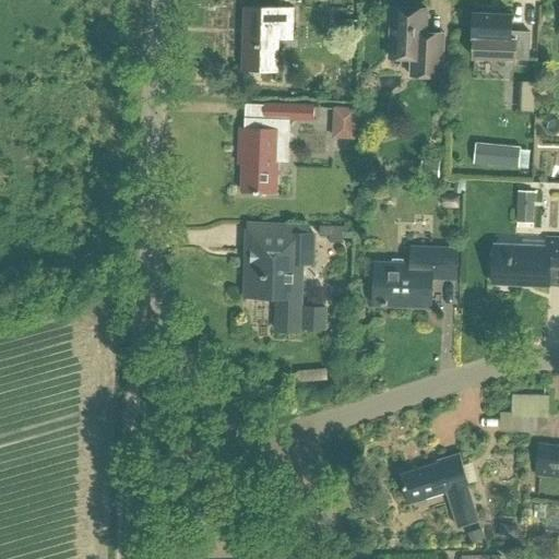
[(246,8),(244,69),(283,70),(284,52),(277,51),(278,37),(292,38),(293,10),(246,8)]
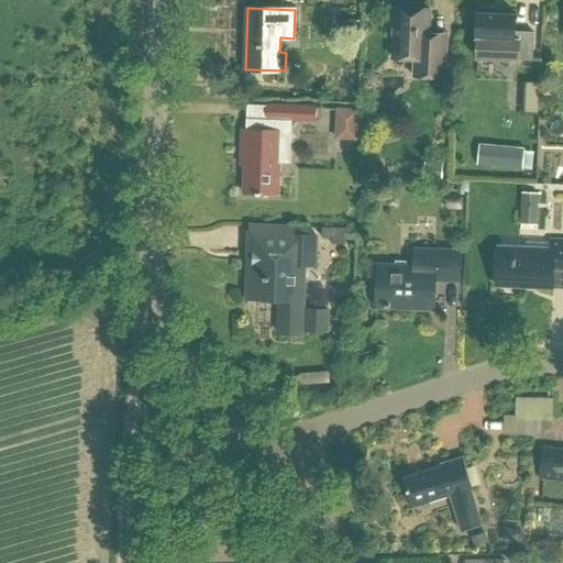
[(429,43),(430,32),(430,9),(395,8),(393,56),(409,56),(415,62),(414,75),(446,76),(448,43),(429,43)]
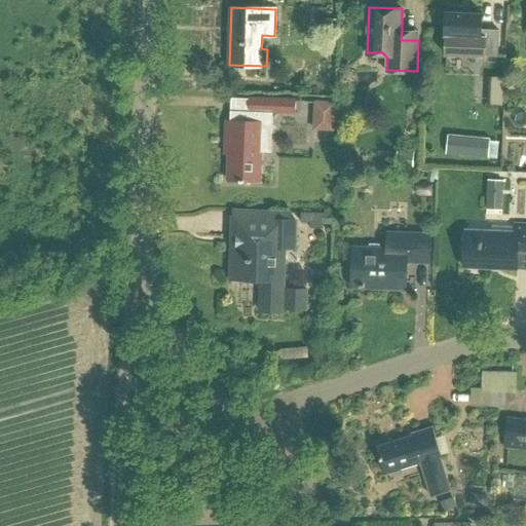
[(446,54),(497,57),(499,30),(482,29),(483,12),(446,11),(445,36),(446,36),(446,54)]
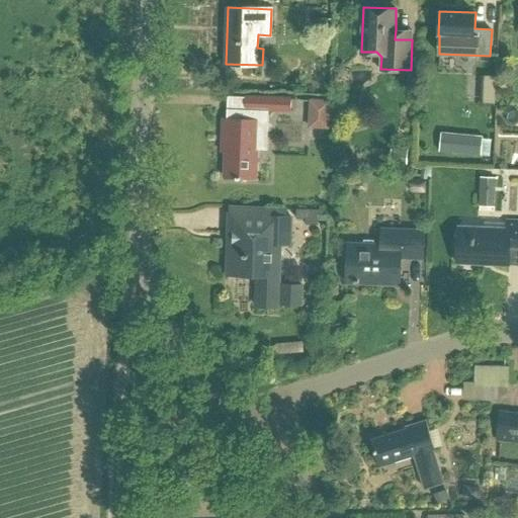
[(315,19),(315,34),(328,34),(327,19),(315,19)]
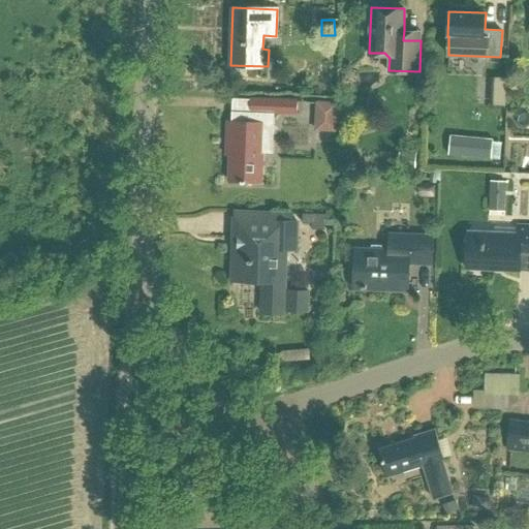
[(502,73),(501,98),(515,99),(516,74),(502,73)]
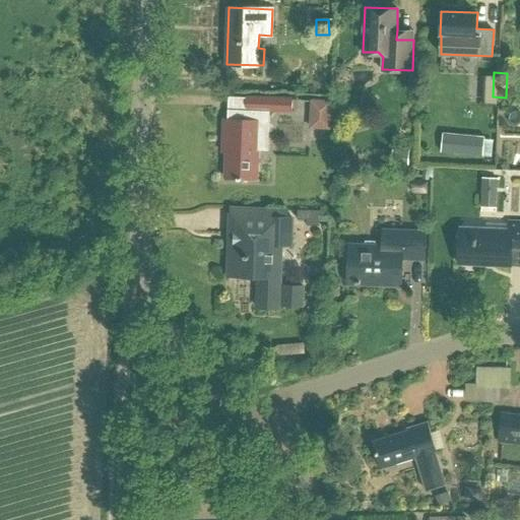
[(224,119),(223,151),(226,151),(225,178),(258,179),(259,149),(268,150),(269,120),(269,110),(293,111),(293,99),(246,96),(246,110),(228,109),(228,119),(224,119)]
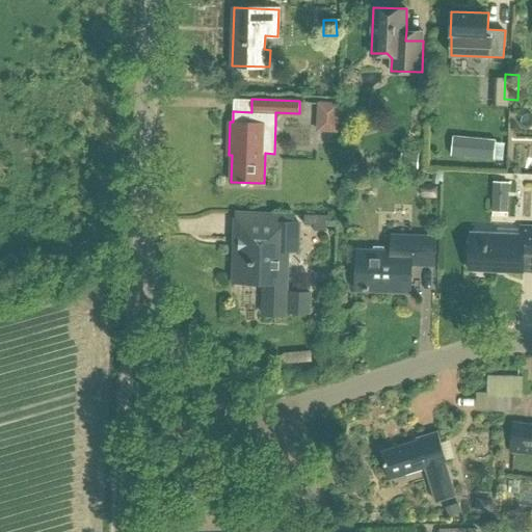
[(340,103),(317,102),(317,132),(339,133),(340,103)]
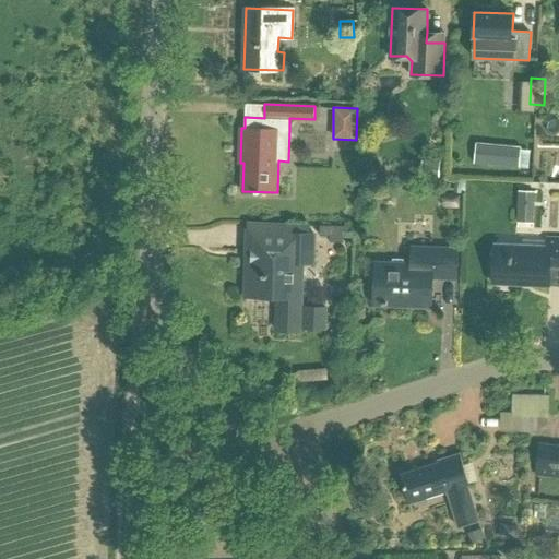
[(521,150),(492,147),(492,145),(476,143),(474,163),(520,167),(521,150)]
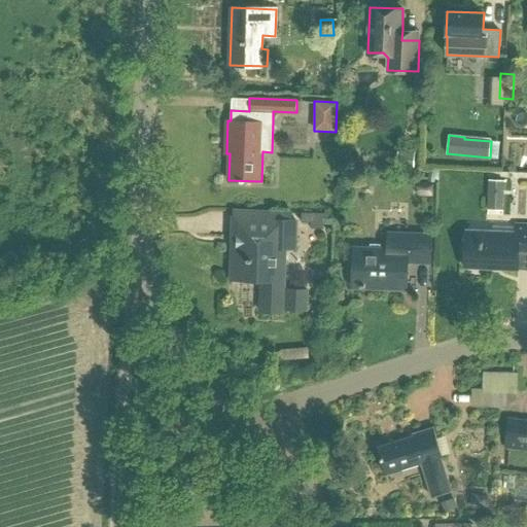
[(397,151),(397,167),(414,168),(415,152),(397,151)]
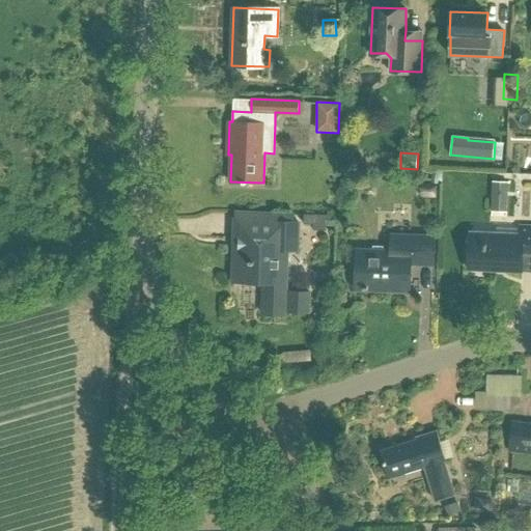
[(493,212),(507,213),(509,182),(494,180),(493,212)]
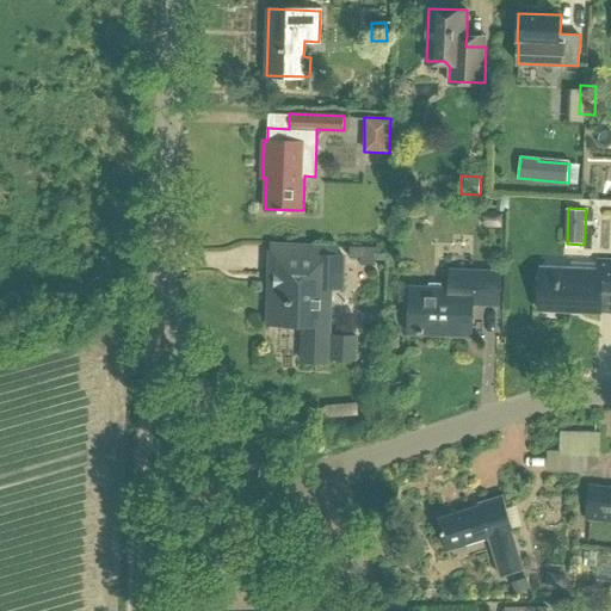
[(486,216),(487,228),(503,228),(503,216),(486,216)]
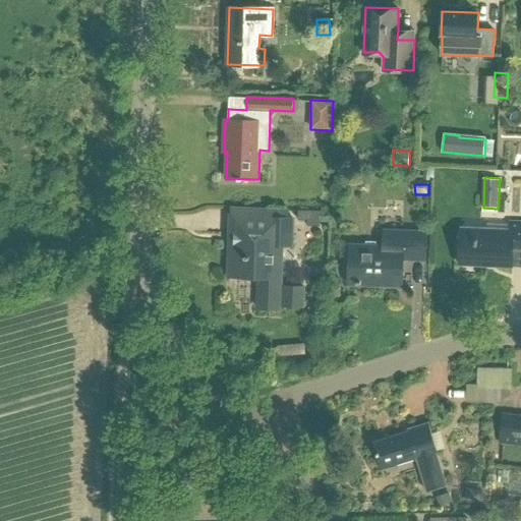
[(256,307),(280,308),(280,305),(303,306),(304,288),(281,287),(282,245),(292,245),(293,219),(287,219),(287,211),(230,209),(228,276),(258,278),(256,307)]
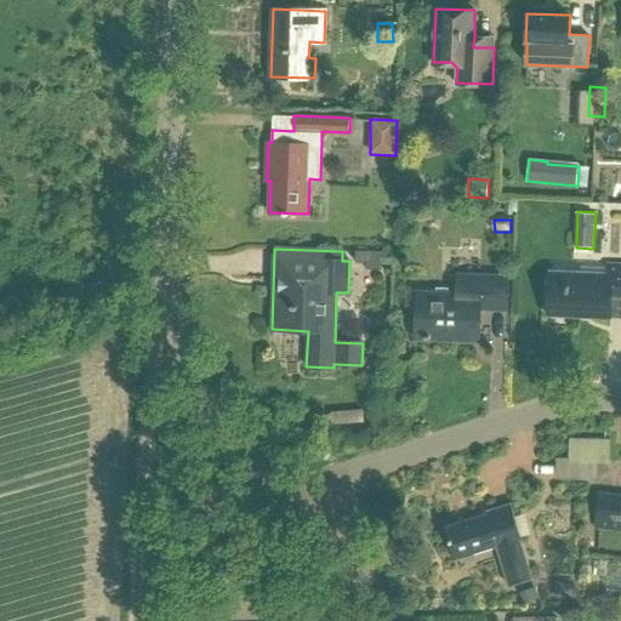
[(355,252),(355,266),(366,266),(366,273),(383,273),(383,261),(387,261),(387,254),(355,252)]
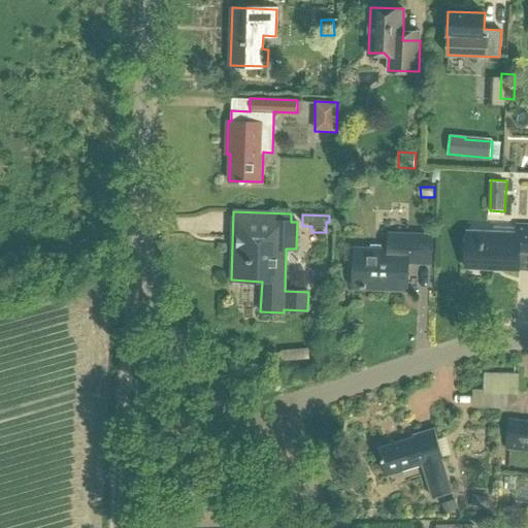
[(527,225),(516,225),(515,233),(467,231),(465,267),(519,270),(520,251),(527,251),(527,225)]
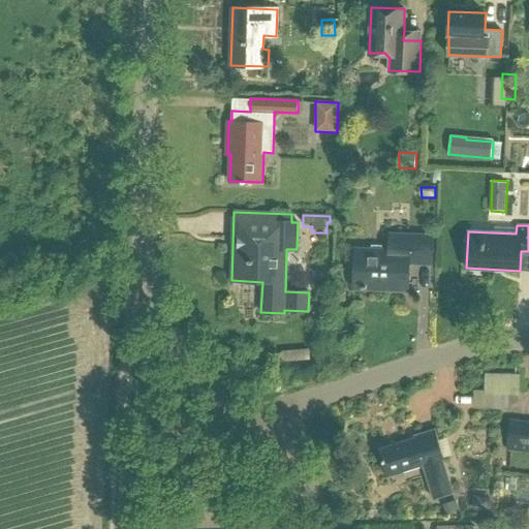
[(355,249),(354,288),(407,290),(408,263),(432,263),(433,236),(408,235),(390,235),(390,250),(355,249)]
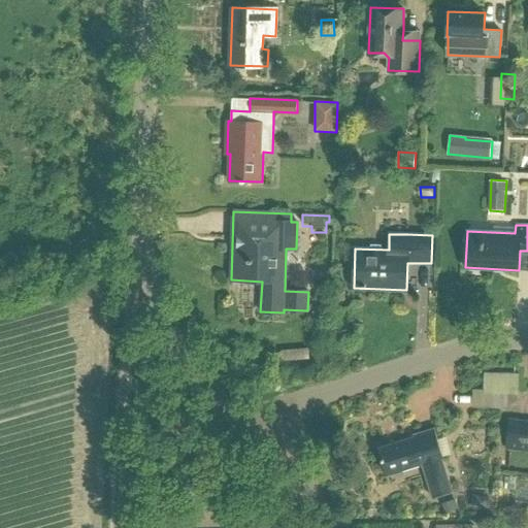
[(486,374),(486,395),(520,396),(520,375),(486,374)]
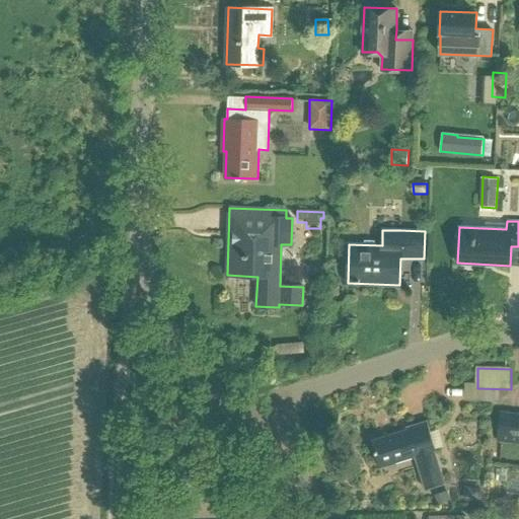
[(498,441),(518,443),(518,414),(501,412),(498,441)]
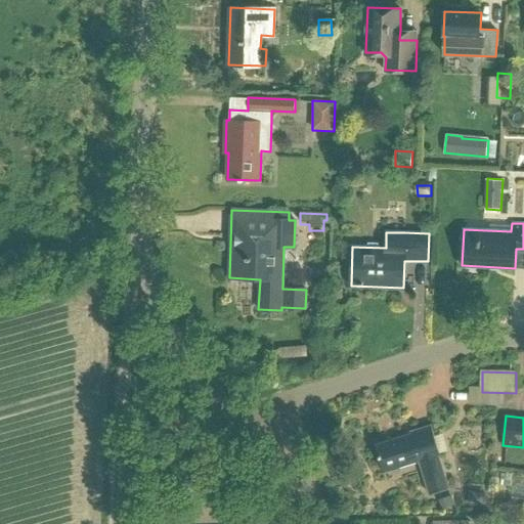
[(410,433),(376,444),(384,473),(420,462),(430,494),(449,488),(440,454),(441,454),(431,424),(410,431),(410,433)]
